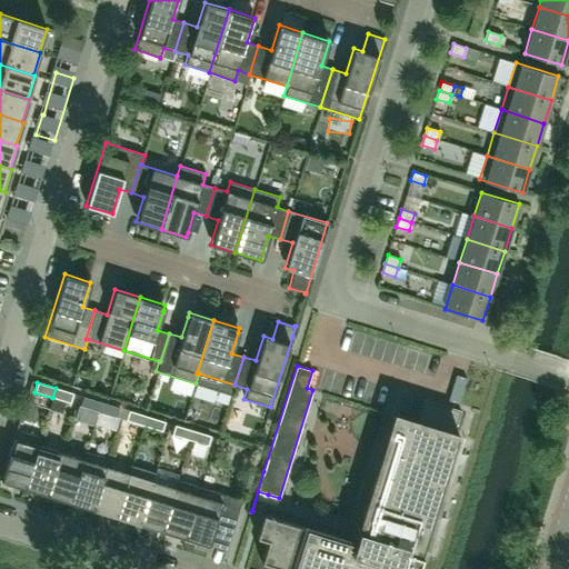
[(70,402),(73,393),(56,388),(52,398),(70,402)]
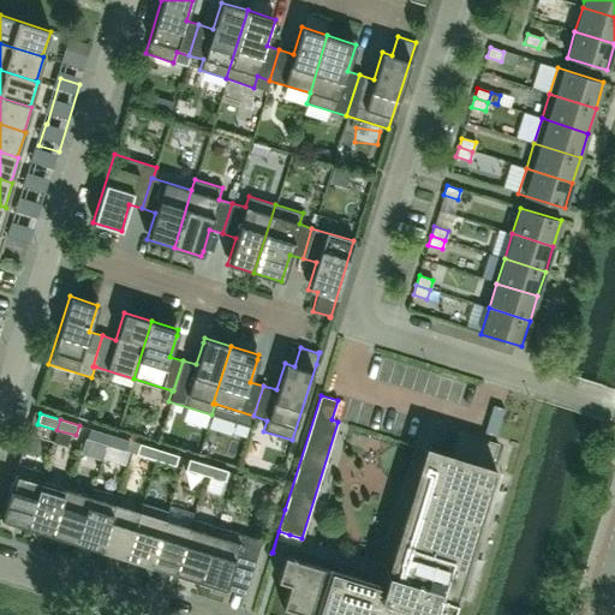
[(106,445),(109,435),(90,429),(87,439),(106,445)]
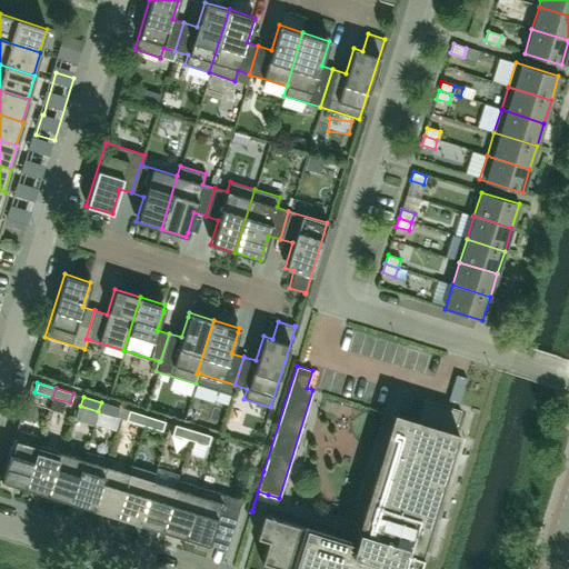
[(416,568),(458,435),(453,432),(460,410),(422,399),(415,421),(393,415),(360,521),(353,542),(368,547),(360,568),(416,568)]
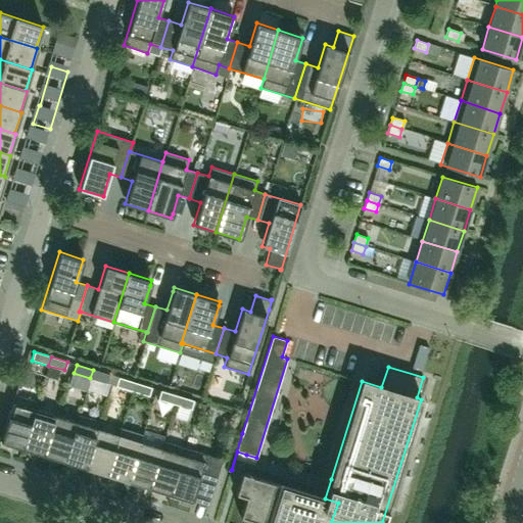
[(109,375),(93,370),(90,378),(106,383),(109,375)]
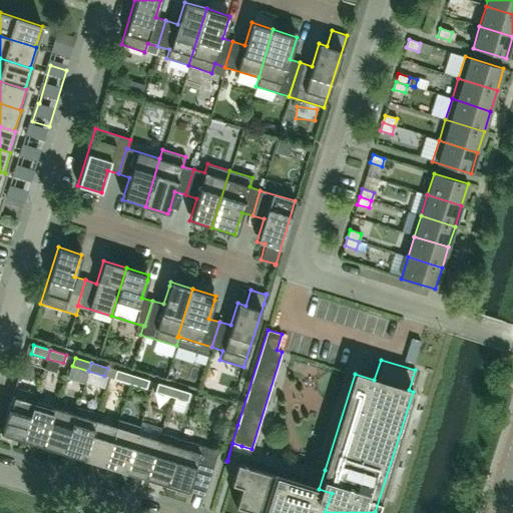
[(132,376),(116,371),(113,379),(129,384),(132,376)]
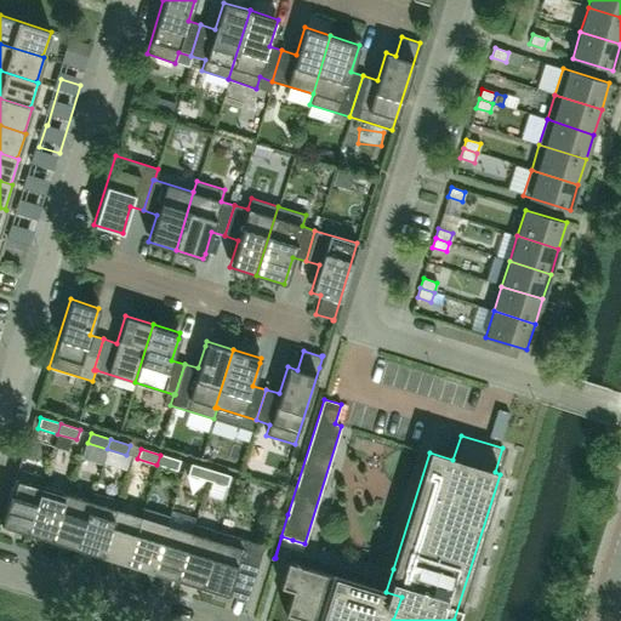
[(180,461),(160,455),(157,465),(176,471),(180,461)]
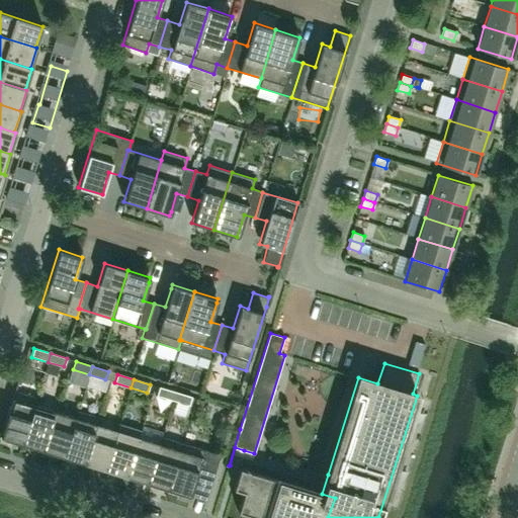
[(173,401),(175,392),(159,386),(157,396),(173,401)]
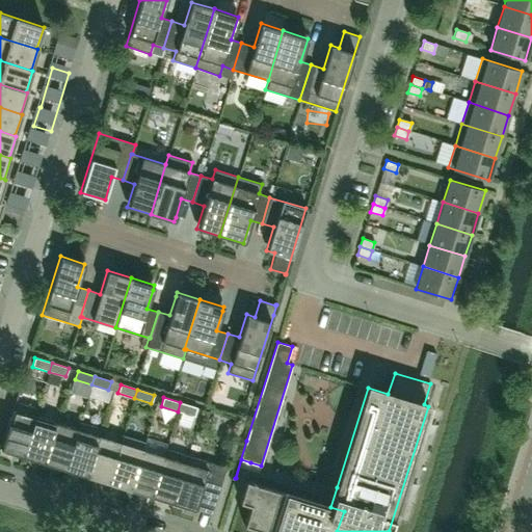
[(22,456),(34,416),(36,416),(38,409),(15,402),(0,449),(22,456)]
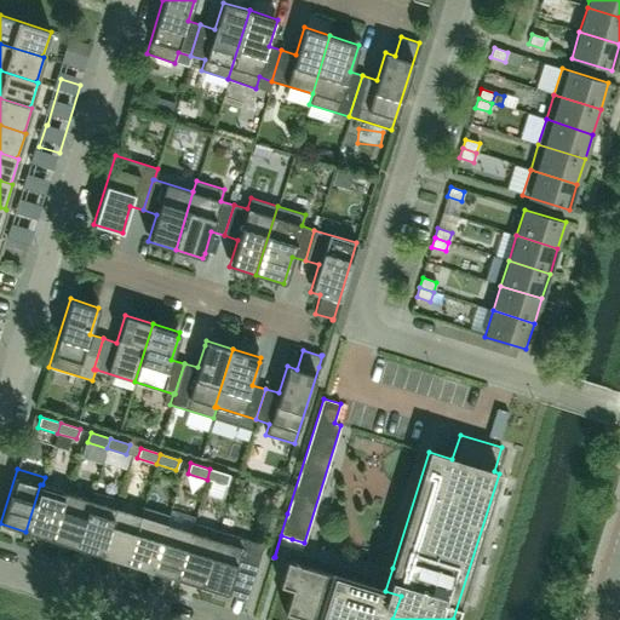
[(227,486),(229,475),(210,469),(207,480),(227,486)]
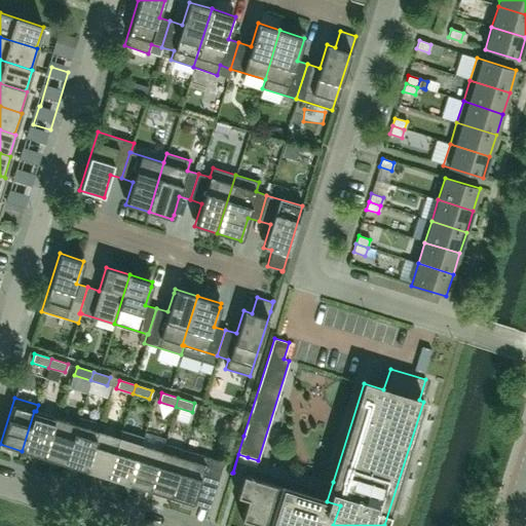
[(55,418),(36,411),(34,411),(22,451),(43,457),(55,418)]
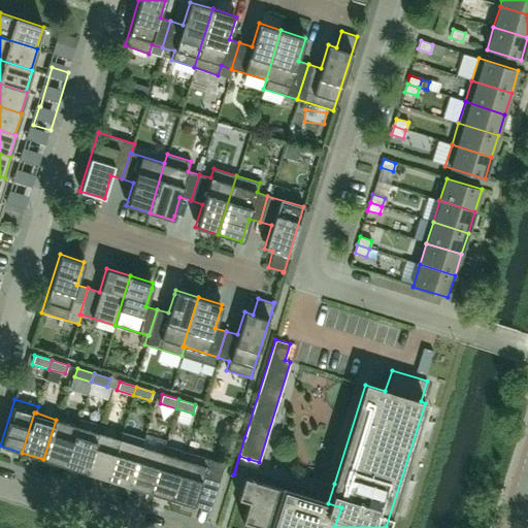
[(86,472),(98,432),(99,433),(102,426),(78,419),(76,426),(77,426),(65,465),(86,472)]
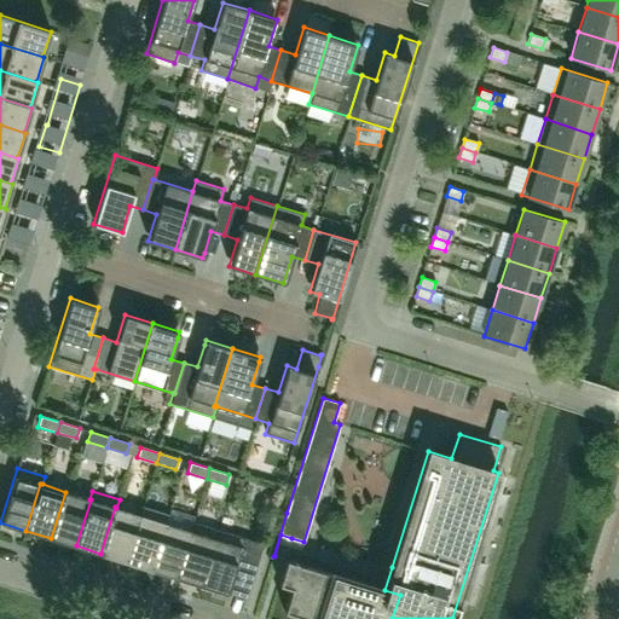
[(91,499),(90,499),(65,492),(51,538),(76,545),(91,499)]
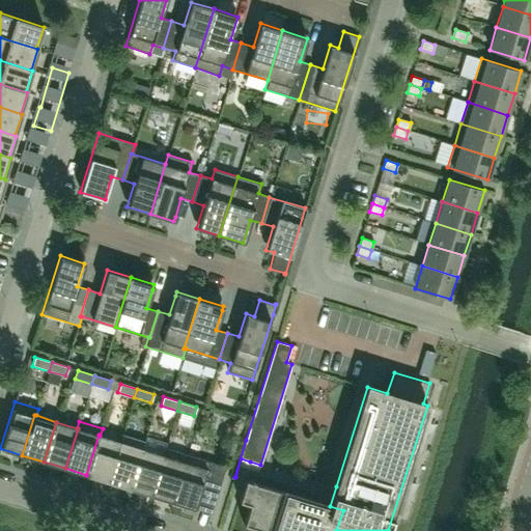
[(119,442),(100,436),(99,435),(86,475),(108,481),(120,442),(119,442)]
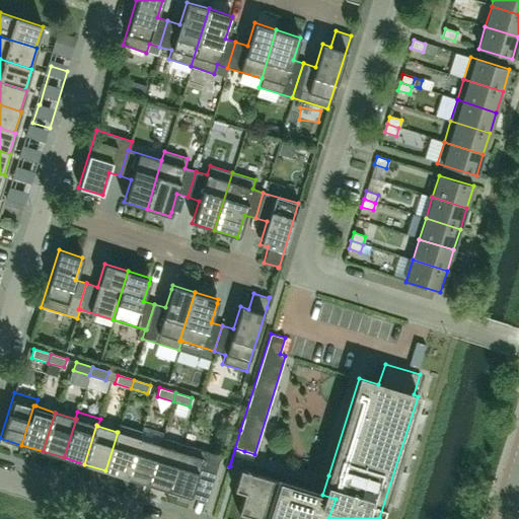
[(127,477),(141,431),(119,425),(117,432),(118,432),(105,470),(127,477)]
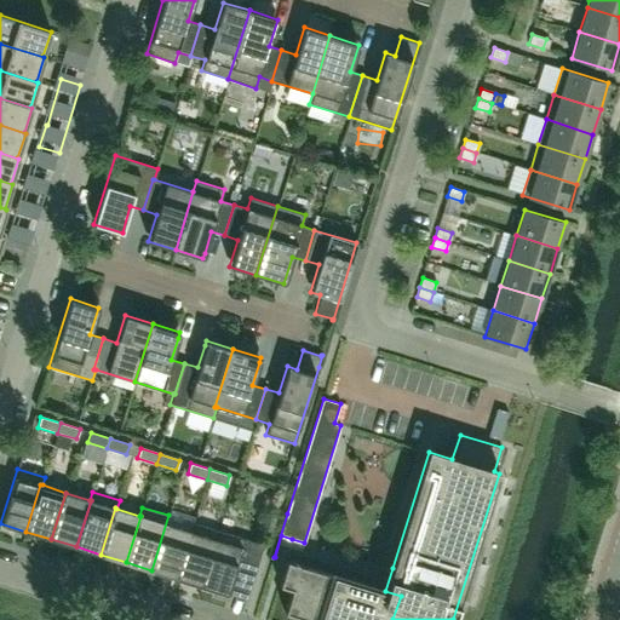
[(176,578),(193,523),(194,517),(171,510),(170,516),(168,515),(151,570),(176,578)]
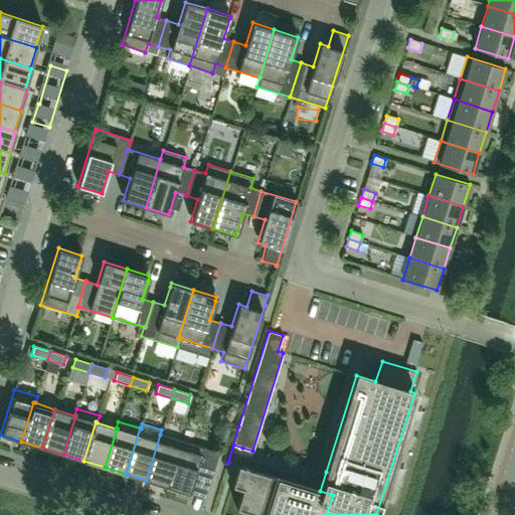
[(167,487),(181,441),(160,435),(146,480),(167,487)]
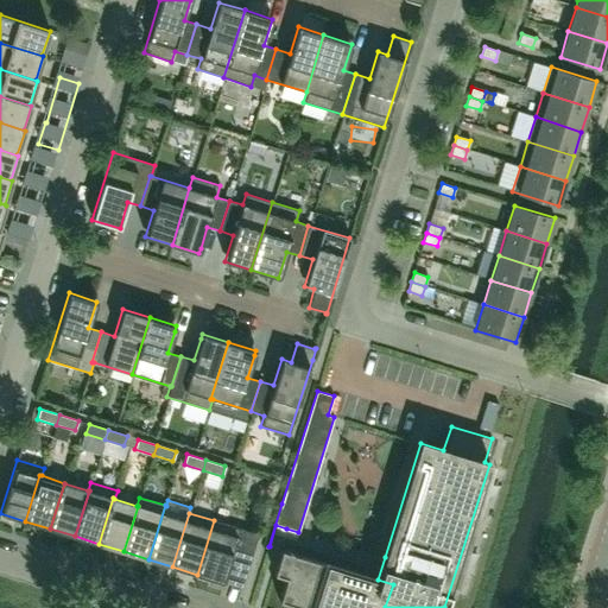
[(248,564),(258,534),(214,520),(197,575),(223,582),(230,558),(248,564)]
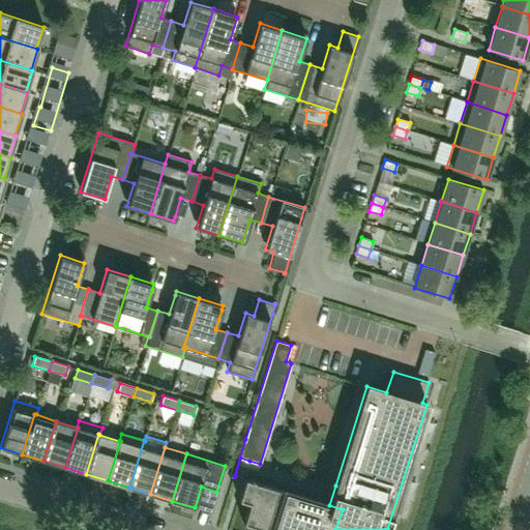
[(266,525),(277,490),(244,479),(238,500),(248,503),(242,523),(264,529),(265,525),(266,525)]
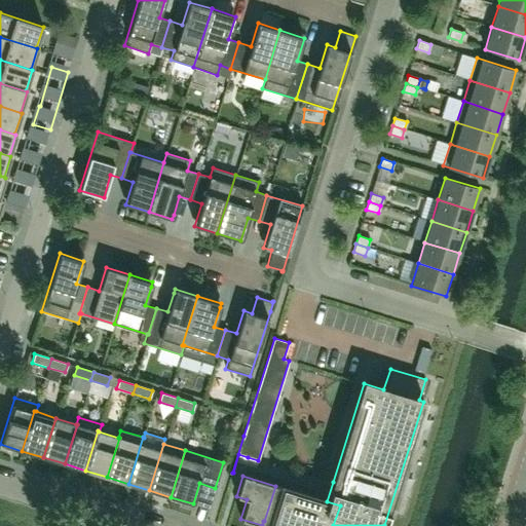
[(286,525),(296,493),(297,492),(275,486),(264,521),(270,523),(269,525),(286,525)]
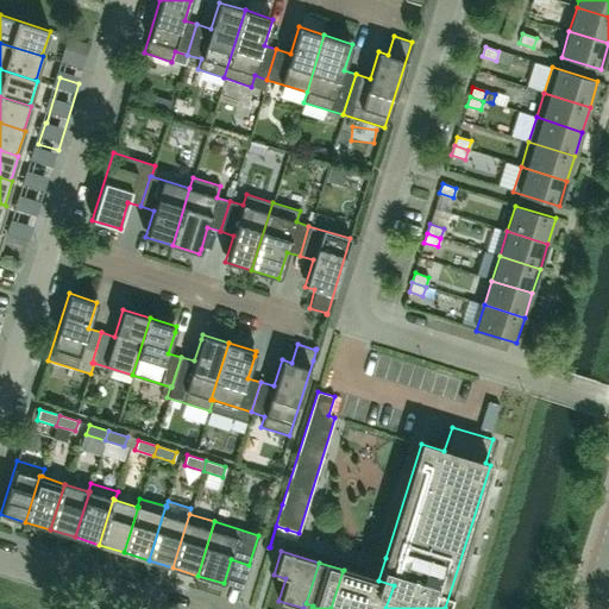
[(358,608),(368,579),(368,577),(344,570),(343,571),(331,608),(358,608)]
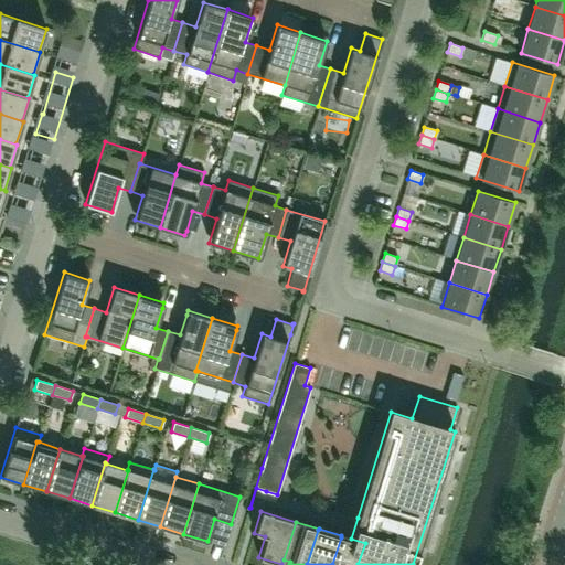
[(358,564),(365,543),(351,539),(341,535),(341,537),(332,564),(358,564)]
